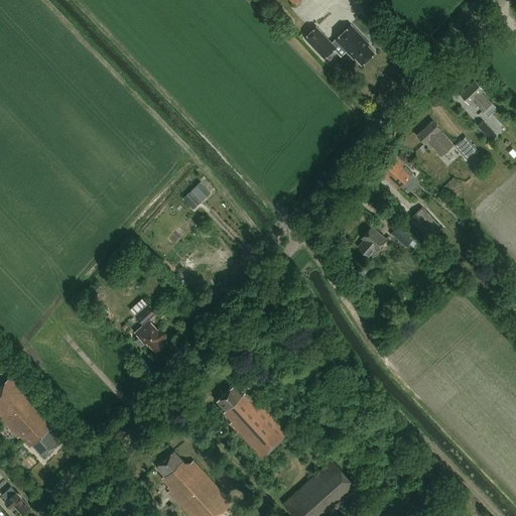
[(315,26),(304,37),(325,57),(336,46),(335,45),(339,42),(354,57),(355,56),(363,65),(375,52),(368,45),(370,43),(351,23),(335,38),(336,39),(332,42),(315,26)]
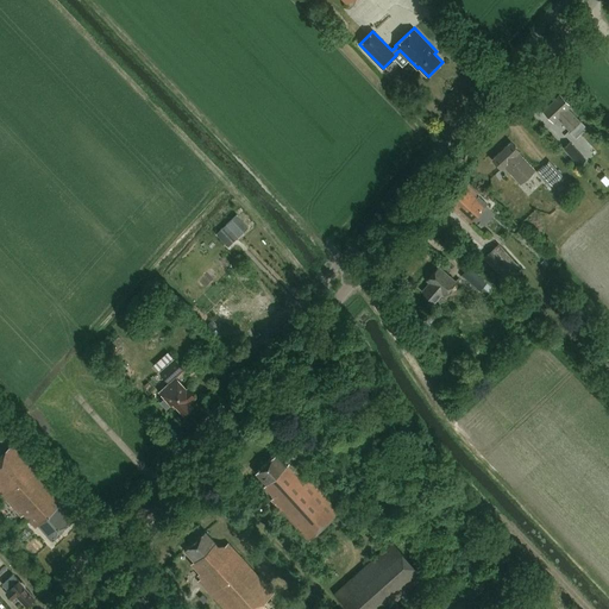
[(570,105),(560,94),(542,111),(553,121),(557,118),(570,131),(581,121),(567,108),(570,105)]
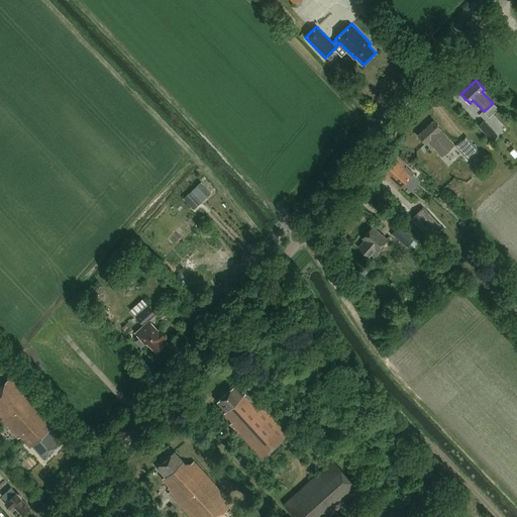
[(441,156),(454,144),(440,129),(441,128),(433,120),(418,134),(425,143),(427,141),(441,156)]
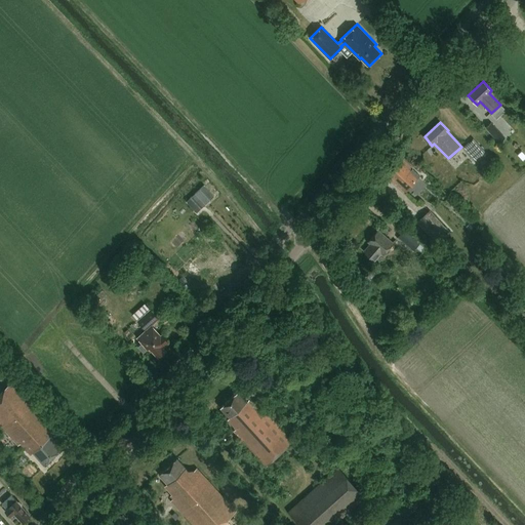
[(405,192),(420,176),(402,159),(398,163),(396,162),(385,174),(405,192)]
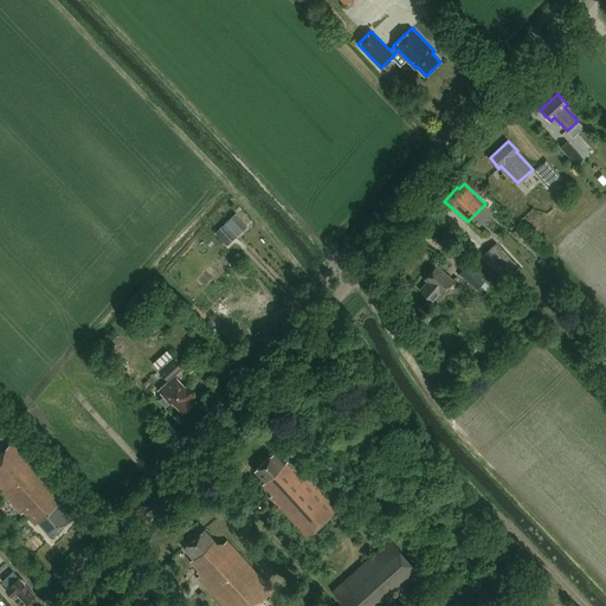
[(246,219),(233,207),(216,226),(229,238),(246,219)]
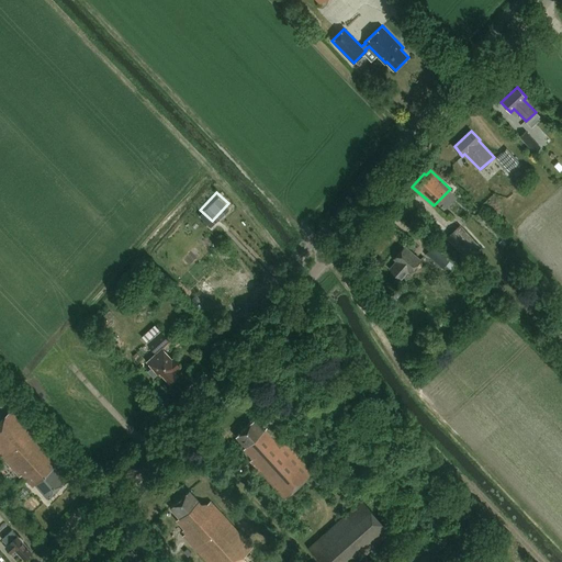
[(464,257),(478,245),(460,225),(447,237),(464,257)]
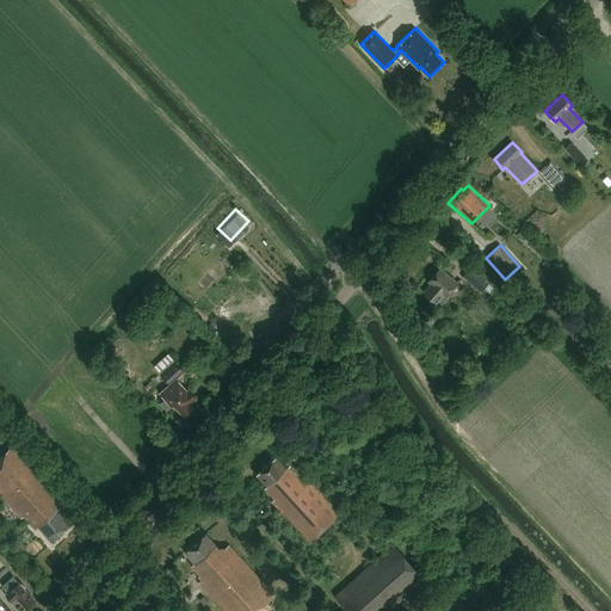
[(245,285),(252,279),(239,265),(233,272),(245,287),(245,285)]
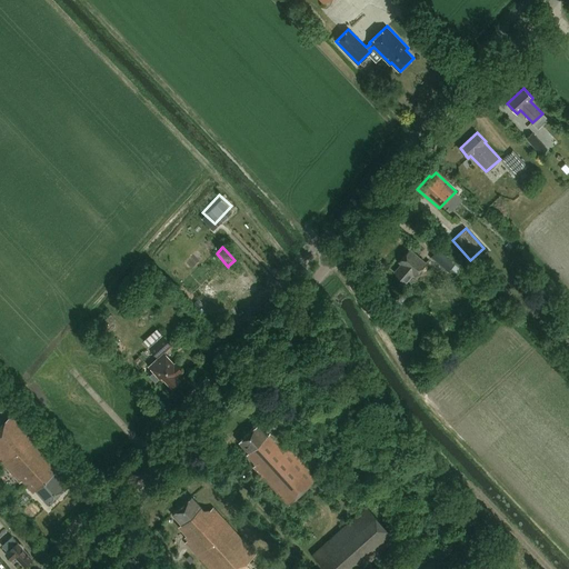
[(447,271),(455,262),(438,248),(430,257),(447,271)]
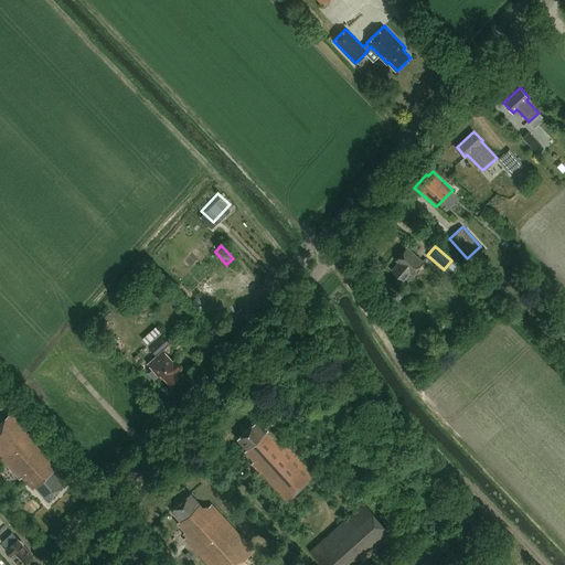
[(392,270),(403,280),(411,273),(412,274),(423,262),(407,247),(396,260),(398,263),(392,270)]
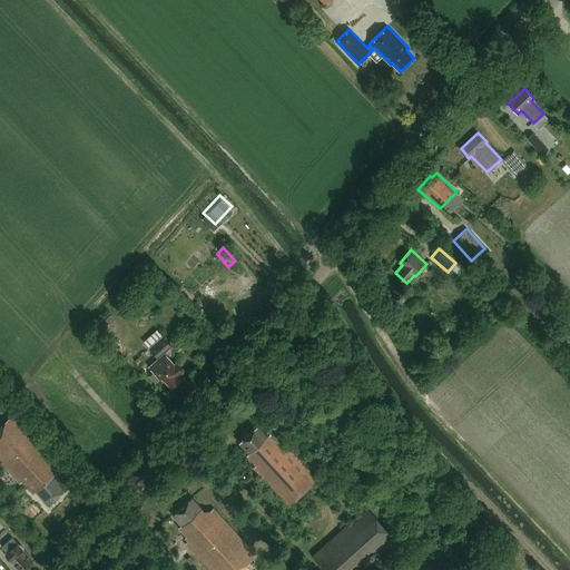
[(241,257),(231,265),(241,277),(249,271),(241,257)]
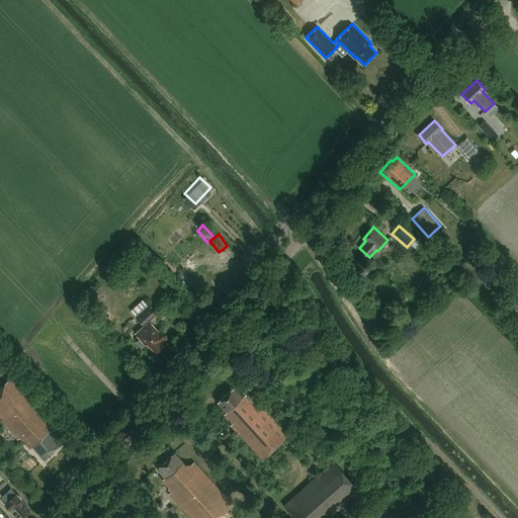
[(178,283),(184,277),(179,273),(174,278),(178,283)]
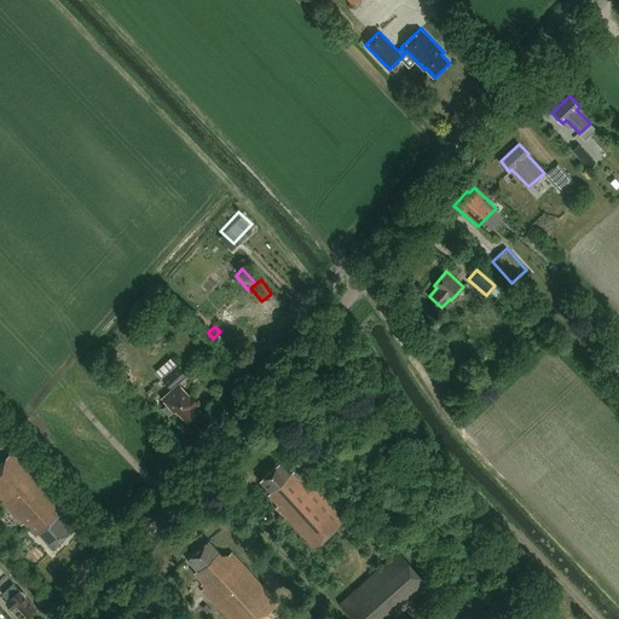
[(186,421),(187,418),(189,418),(190,418),(191,418),(192,417),(192,416),(194,415),(194,414),(195,412),(192,409),(198,403),(190,394),(189,395),(179,383),(185,377),(167,359),(155,370),(172,389),(162,398),(167,404),(163,409),(169,415),(175,409),(186,421)]
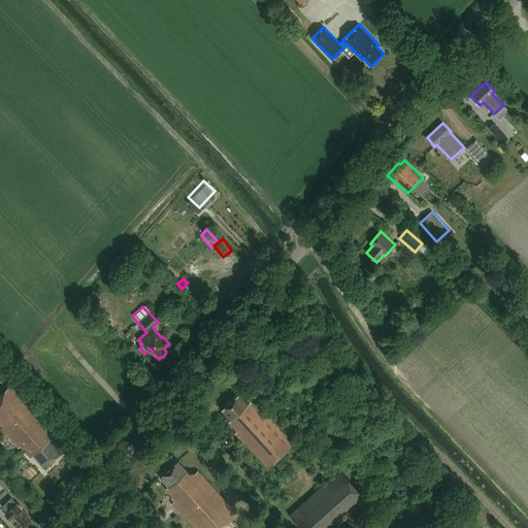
[(53,429),(53,428),(12,384),(0,394),(0,427),(19,448),(21,446),(31,457),(33,455),(44,466),(62,450),(51,438),(53,436),(53,429)]
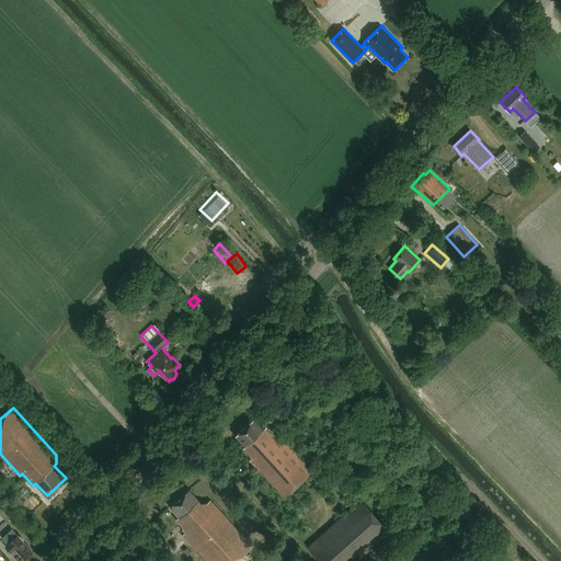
[(284,499),(312,472),(276,432),(274,434),(266,426),(263,430),(253,419),(236,435),(245,446),(243,448),(252,458),(249,460),(284,499)]
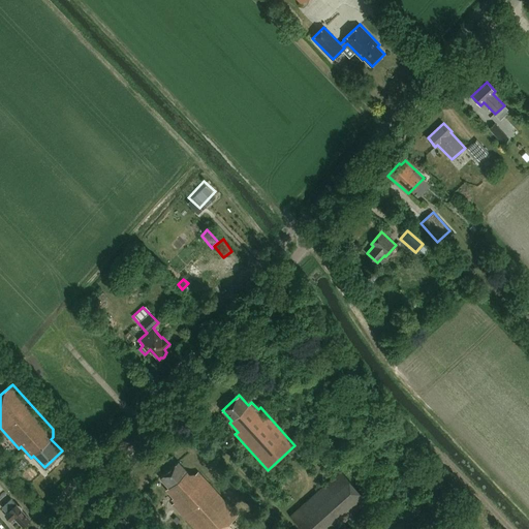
[(194,528),(221,528),(238,515),(197,471),(195,473),(189,474),(178,461),(160,477),(168,487),(165,489),(175,499),(173,501),(179,508),(178,510),(194,528)]
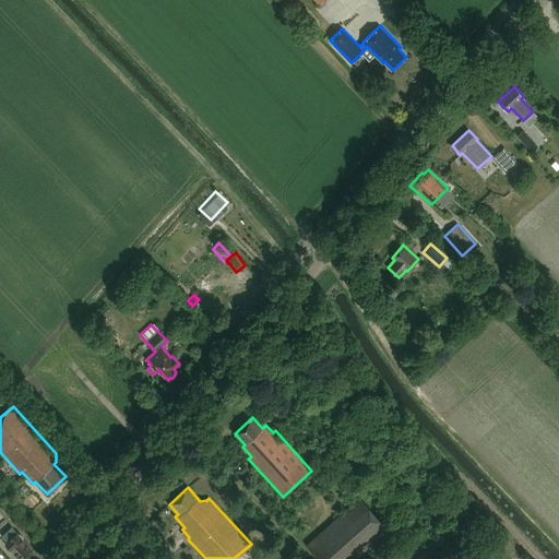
[(354,558),(388,530),(360,498),(306,545),(318,558),(354,558)]
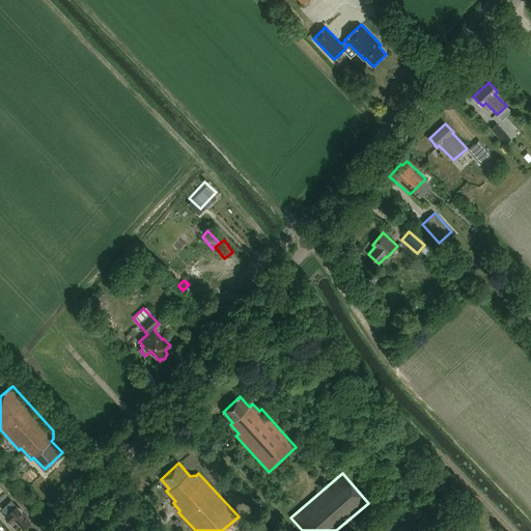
[(28,522),(30,521),(22,511),(22,509),(19,507),(18,507),(17,506),(11,501),(2,509),(6,514),(5,516),(10,522),(15,519),(22,528),(24,527),(26,526),(28,524),(28,522)]
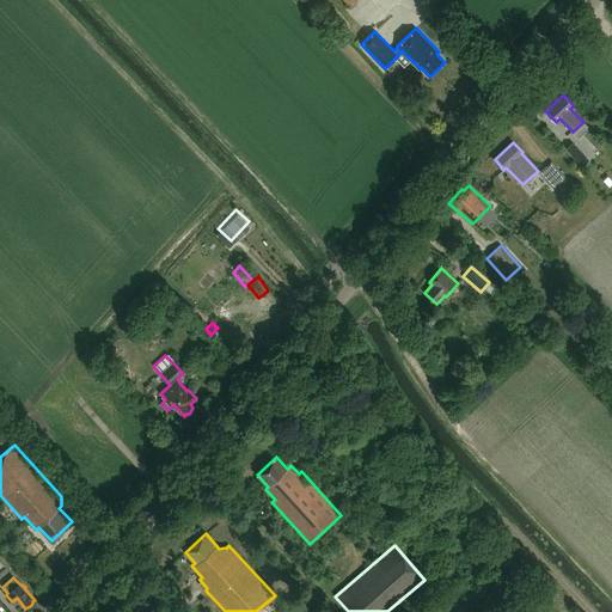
[(318,611),(303,595),(283,611),(318,611)]
